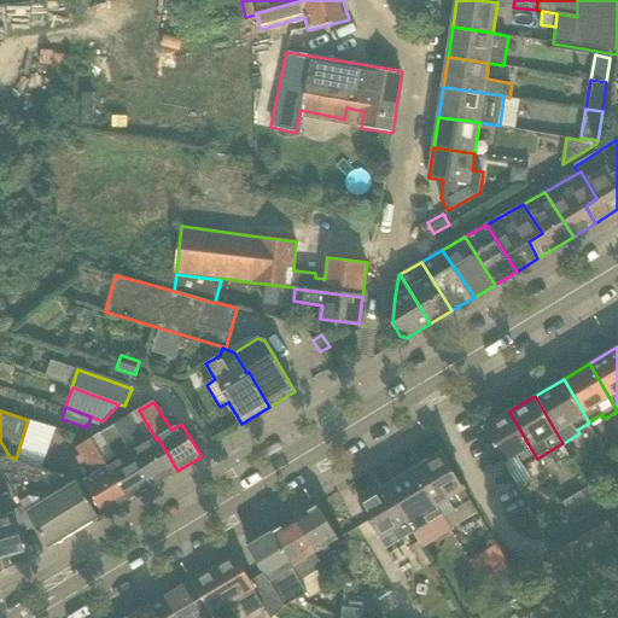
[(139,410),(129,417),(115,425),(153,485),(178,471),(158,438),(156,439),(156,438),(139,410)]
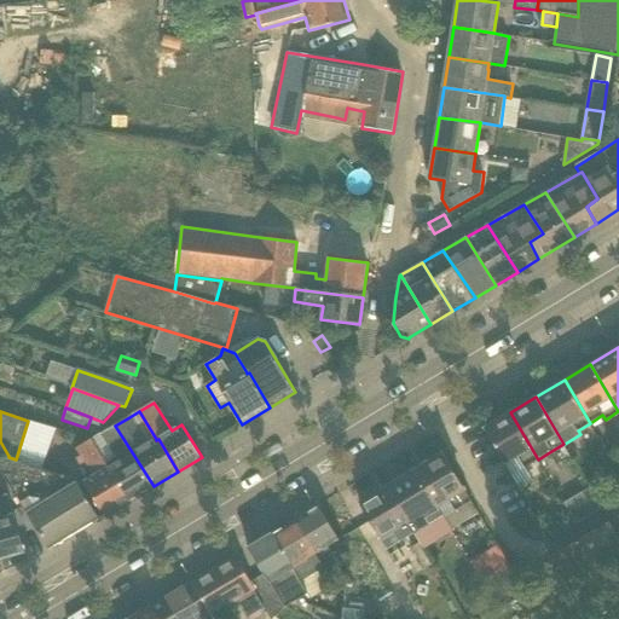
[(485,428),(505,463),(518,455),(525,467),(538,460),(510,412),(485,428)]
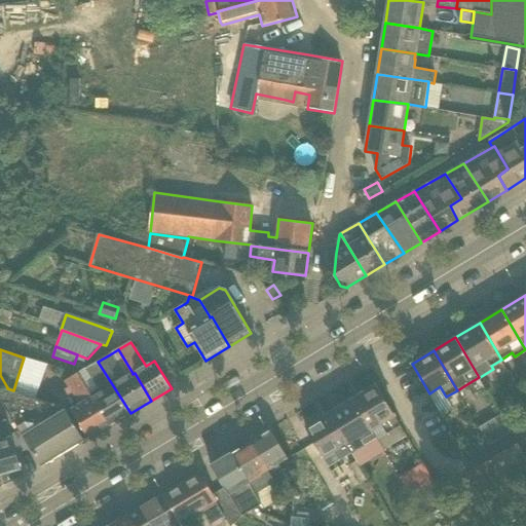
[(110,425),(130,413),(98,362),(86,368),(78,373),(88,388),(87,389),(110,425)]
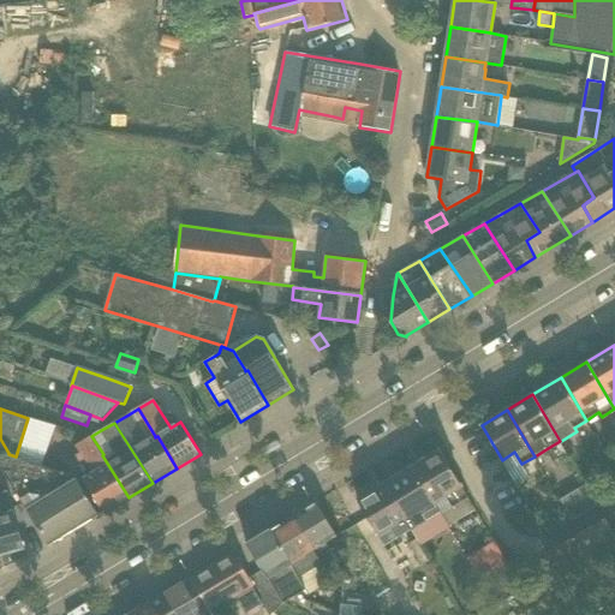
[(103,512),(129,497),(102,455),(103,454),(91,436),(77,445),(94,473),(84,479),(103,512)]
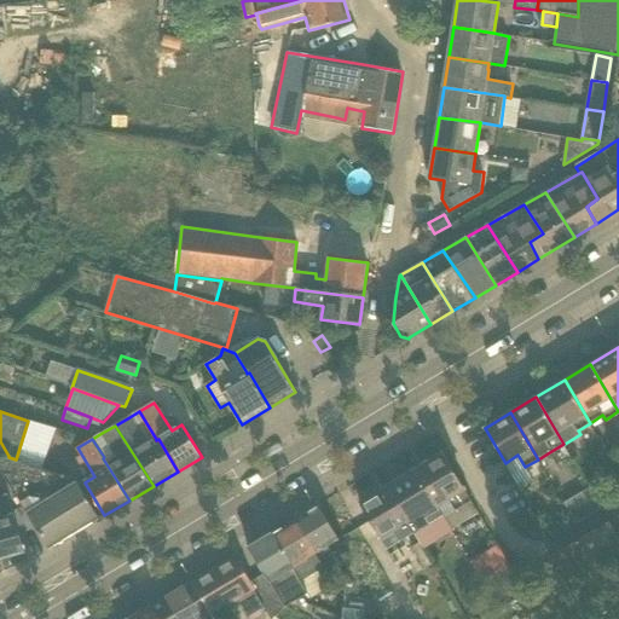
[(444,518),(472,502),(443,453),(416,469),(444,518)]
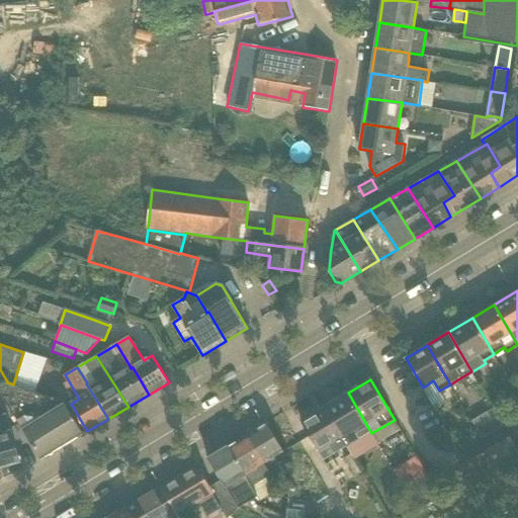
[(0,385),(0,391),(40,458),(41,459),(62,446),(27,390),(13,384),(7,382),(0,385)]
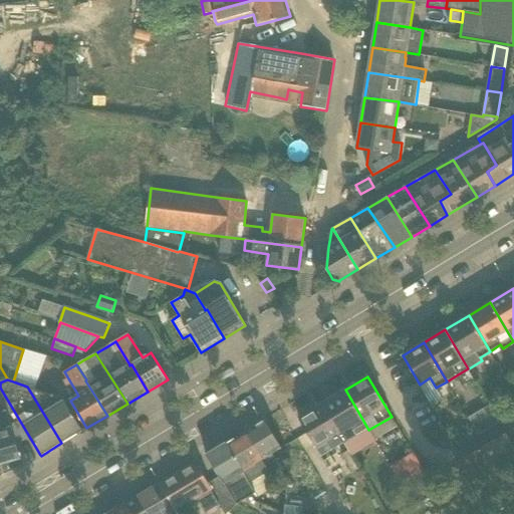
[(82,431),(63,400),(35,390),(27,387),(61,443),(82,431)]
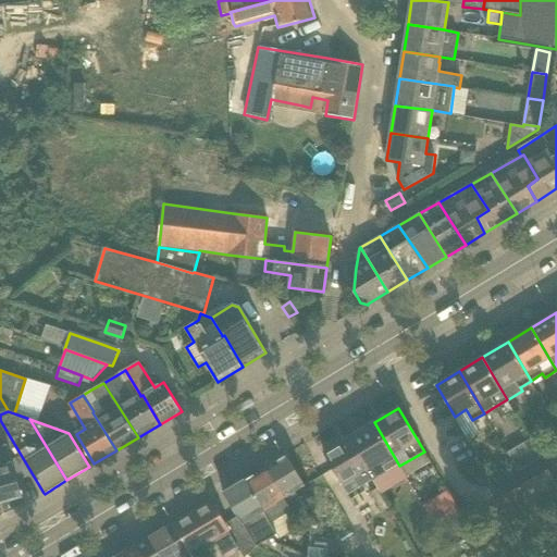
[(374,422),(348,438),(372,480),(375,486),(381,495),(382,494),(408,479),(407,475),(406,477),(399,466),(374,422)]
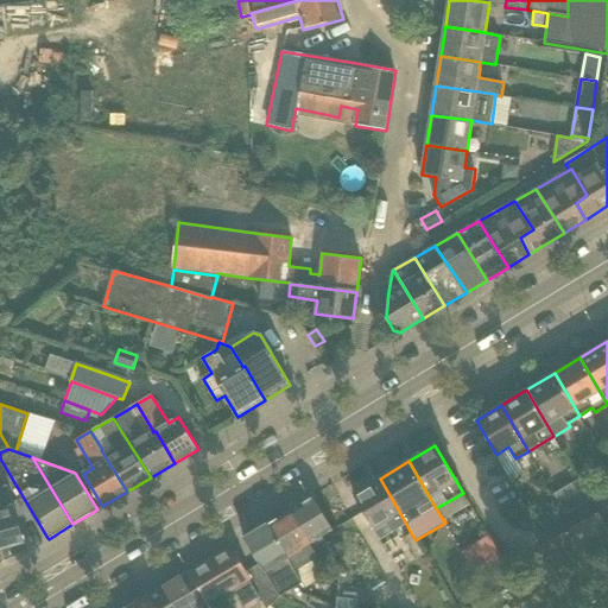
[(381,539),(406,524),(380,479),(354,494),(381,539)]
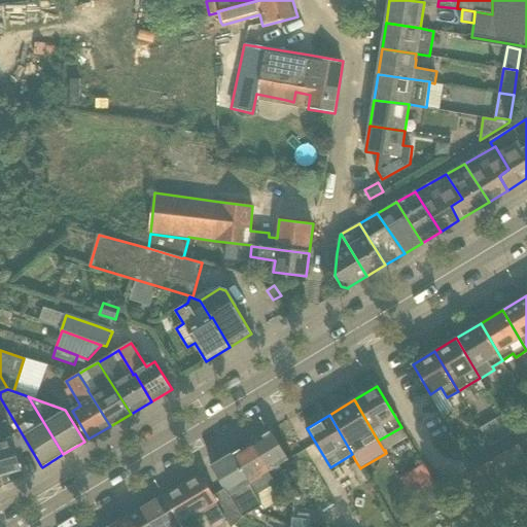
[(0,476),(21,469),(7,423),(0,425),(0,476)]
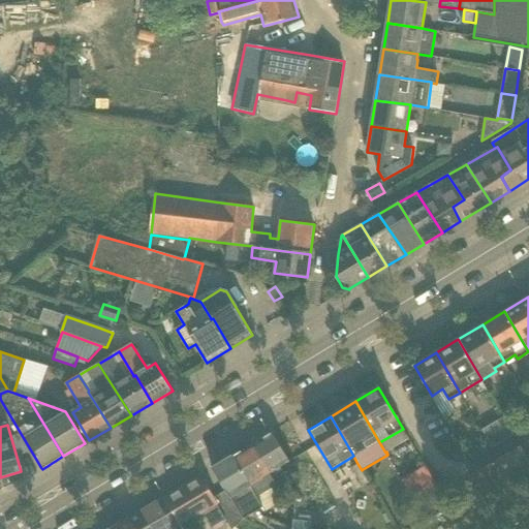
[(289,460),(272,432),(251,444),(277,484),(287,477),(280,466),(289,460)]
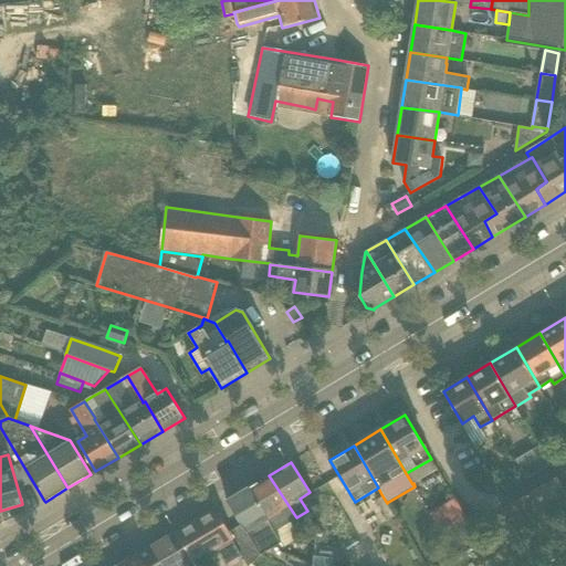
[(516,485),(526,479),(522,472),(512,479),(516,485)]
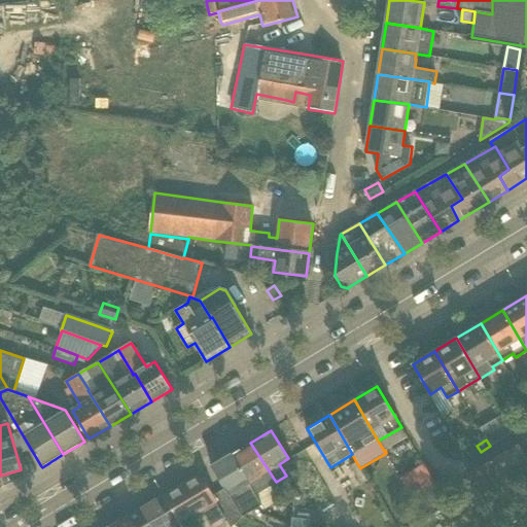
[(256,495),(277,483),(276,482),(250,443),(233,454),(232,453),(231,454),(256,495)]
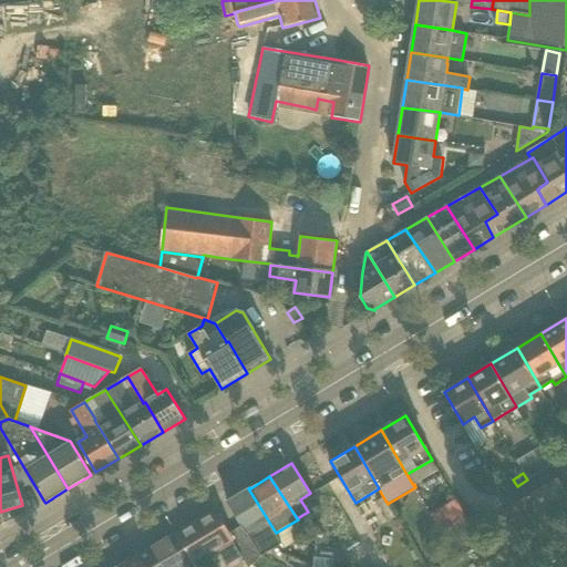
[(566,493),(558,477),(503,509),(531,556),(558,540),(550,527),(566,517),(566,493)]
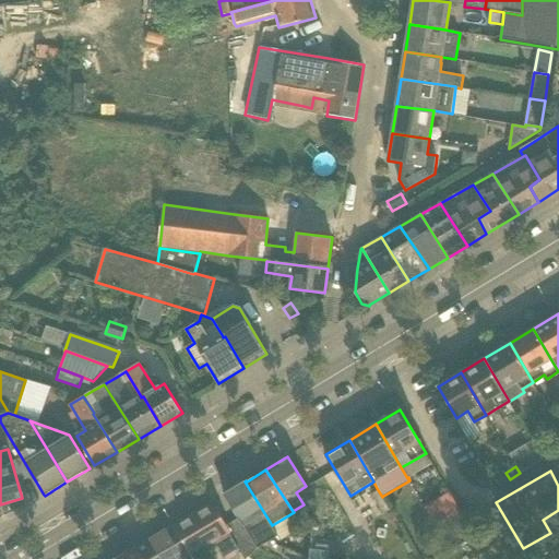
[(224,495),(239,519),(229,524),(238,539),(256,548),(257,548),(276,536),(278,536),(272,525),(245,482),(224,495)]
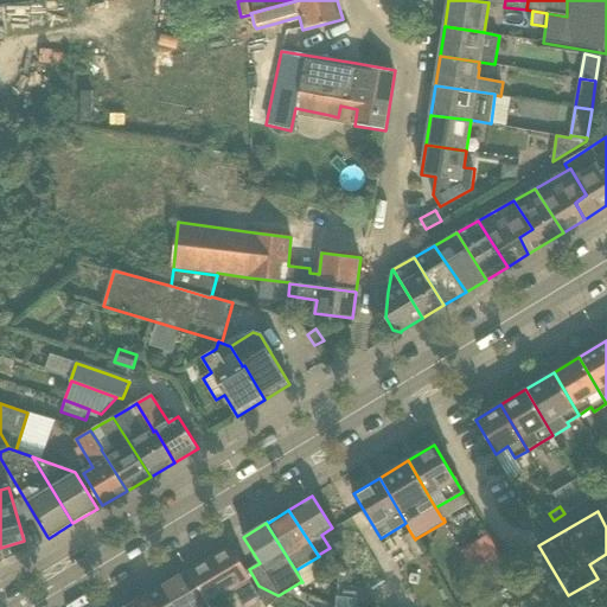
[(416,558),(426,554),(416,538),(415,540),(409,530),(402,534),(416,558)]
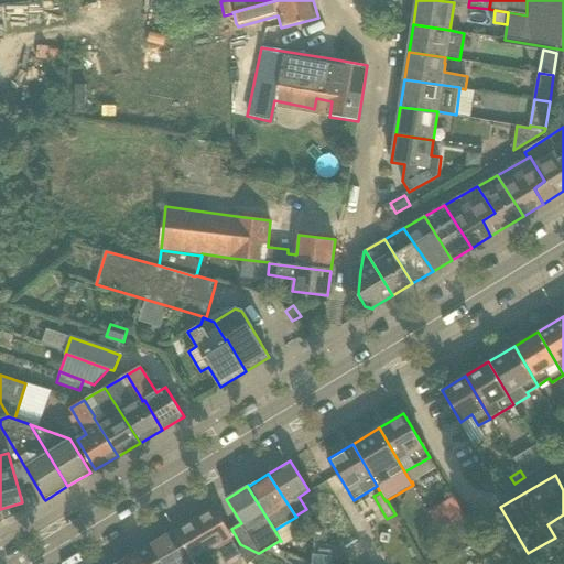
[(331,563),(332,556),(334,524),(332,523),(335,495),(318,494),(314,554),(313,554),(311,563),(331,563)]
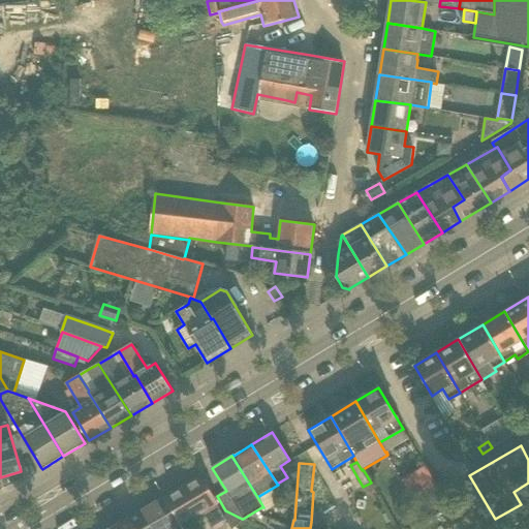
[(428,470),(427,470),(404,485),(416,503),(439,489),(428,470)]
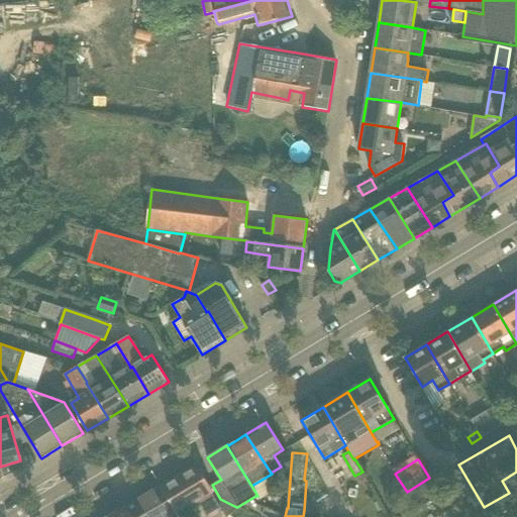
[(209,487),(196,464),(161,486),(178,514),(198,502),(206,516),(221,507),(226,516),(227,516),(236,507),(220,499),(212,485),(209,487)]
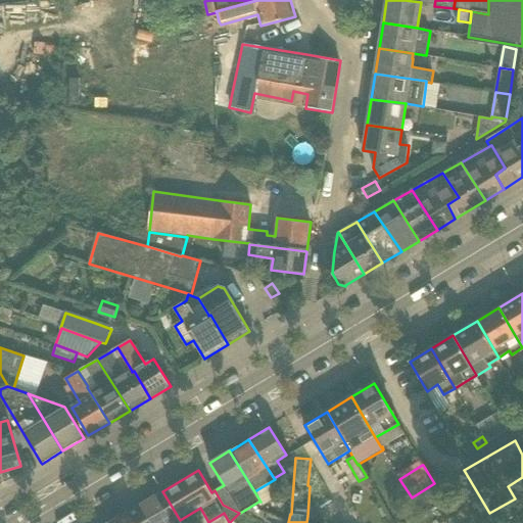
[(162,491),(133,509),(133,510),(128,512),(134,522),(174,522),(180,520),(162,491)]
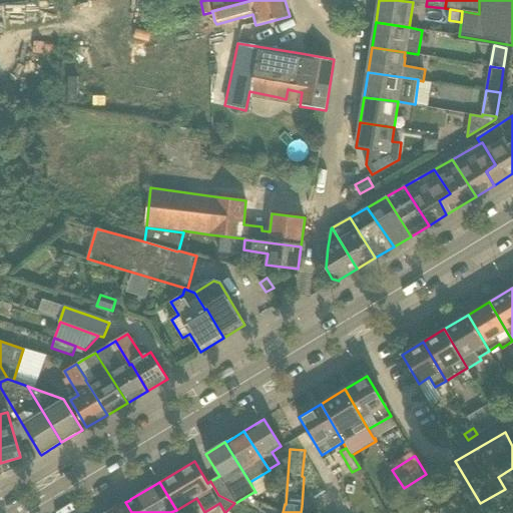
[(419,498),(430,490),(425,482),(414,490),(419,498)]
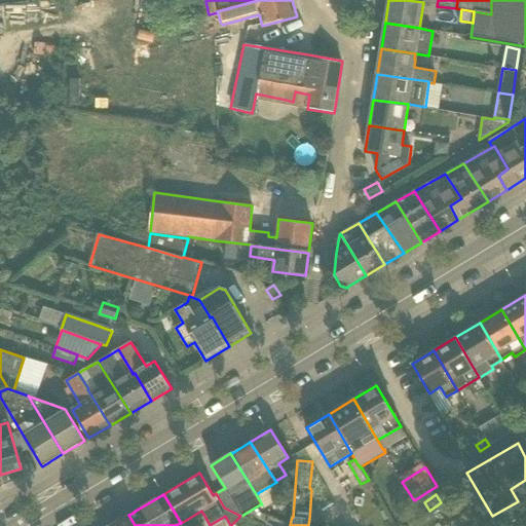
[(128,515),(109,525),(135,525),(128,515)]
